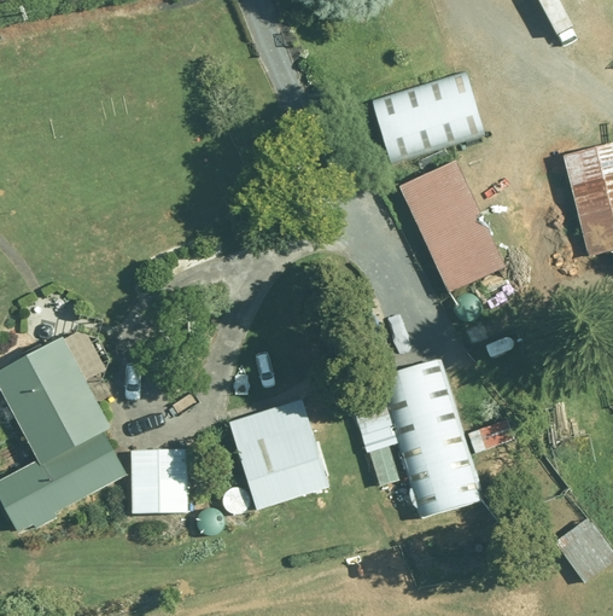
[(371,98),(389,158),(483,131),(465,69),(371,98)]
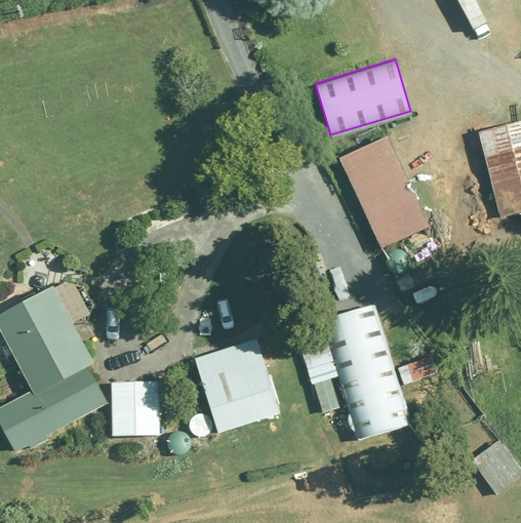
[(511,184),(515,199),(520,197),(520,120),(479,131),(492,182),(501,179),(503,186),(511,184)]
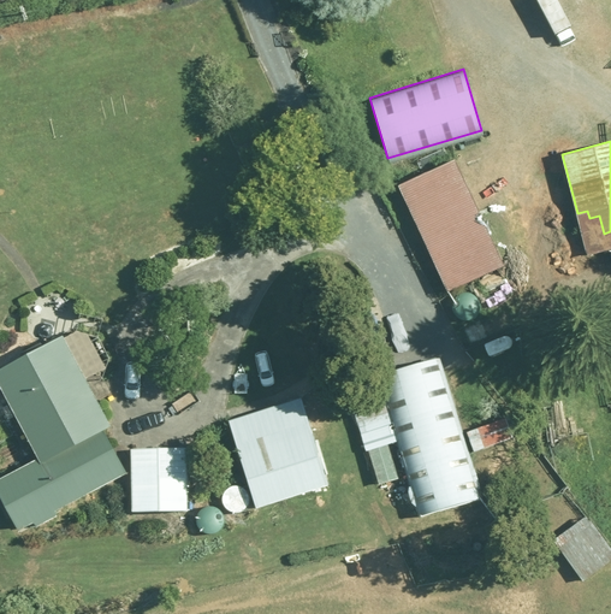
[(504,264),(455,158),(398,183),(446,290),(504,264)]
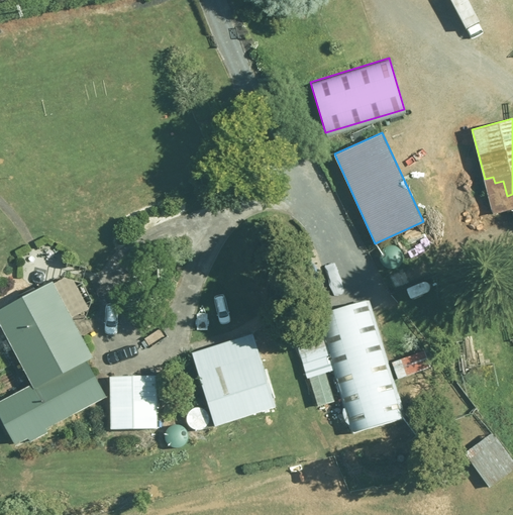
[(93,356),(52,281),(0,308),(0,324),(32,384),(0,401),(0,413),(17,445),(107,396),(87,361),(93,356)]
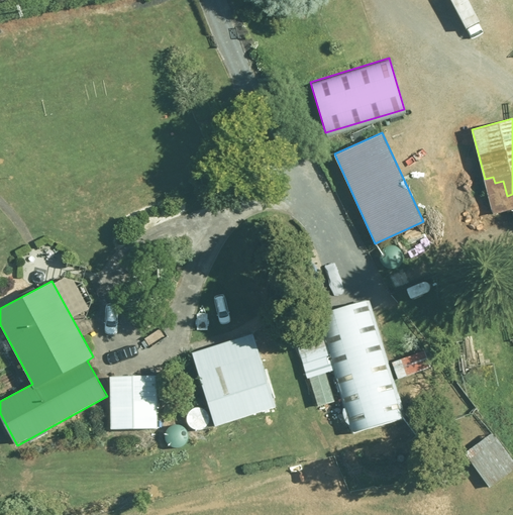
[(331,323),(319,326),(349,433),(399,419),(366,302),(328,313),(331,323)]
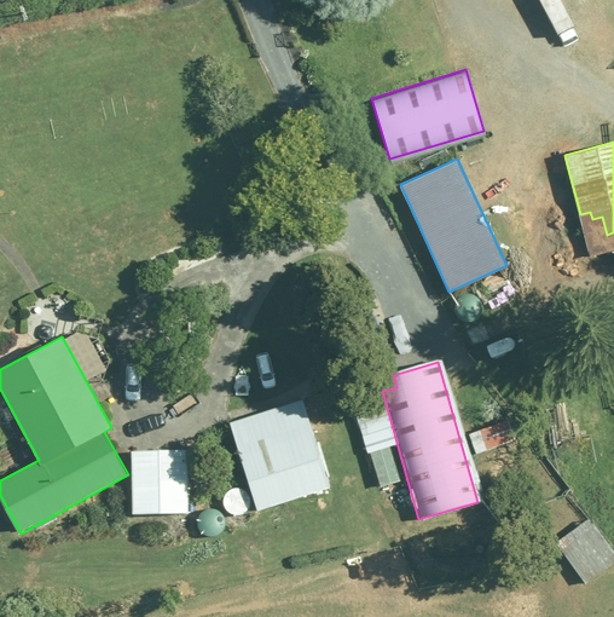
[(330,488),(302,398),(229,422),(256,511),(330,488)]
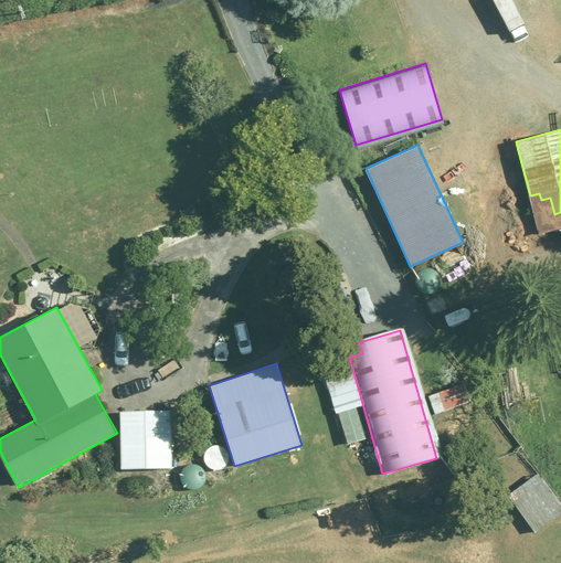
[(170,410),(118,411),(120,469),(172,467),(170,410)]
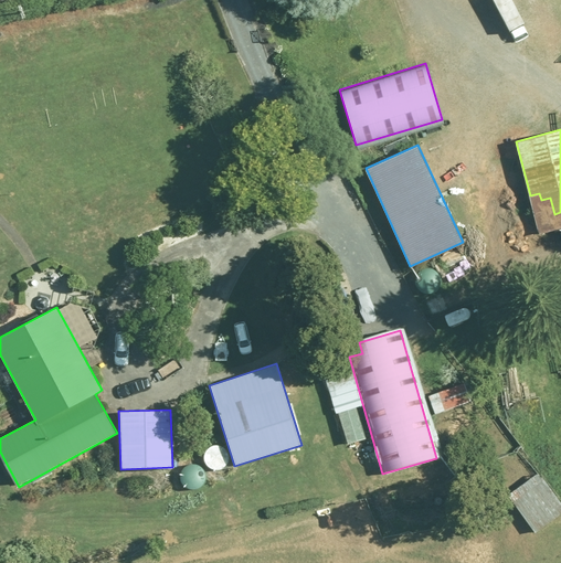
[(560,510),(560,506),(533,473),(504,497),(533,533),(560,510)]
